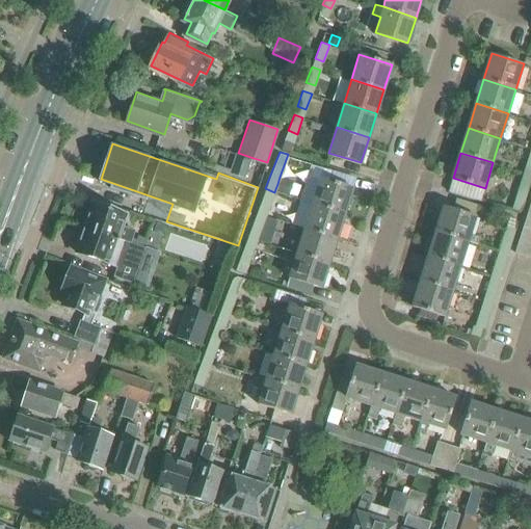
[(300,197),(314,202),(346,212),(354,186),(321,177),(324,166),(312,162),(300,197)]
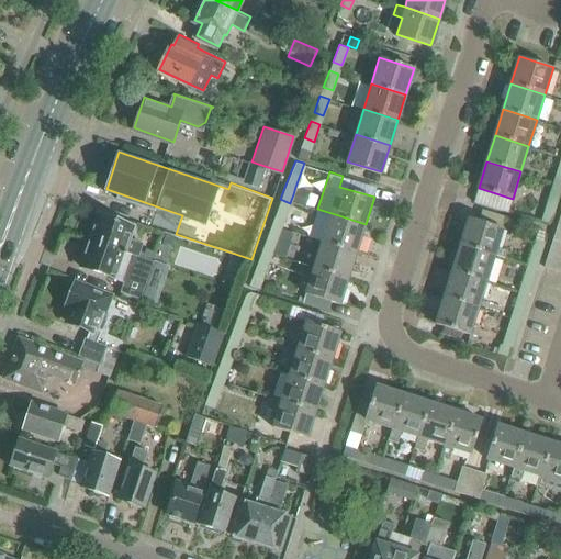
[(560,185),(552,182),(548,199),(558,202),(560,192),(560,185)]
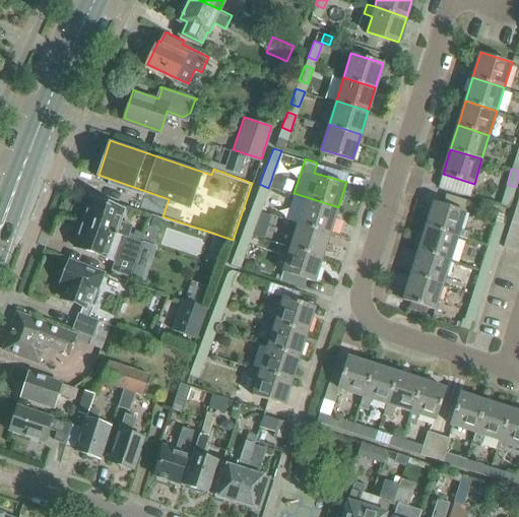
[(279,189),(284,176),(273,173),(271,180),(269,185),(279,189)]
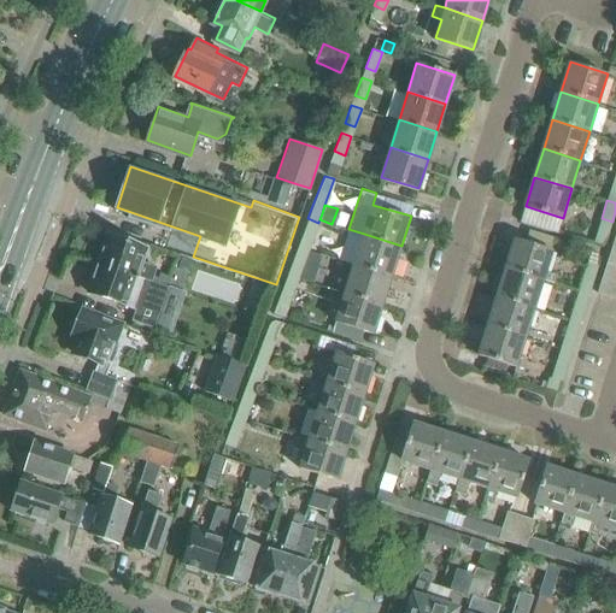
[(301,237),(311,241),(318,223),(308,218),(301,237)]
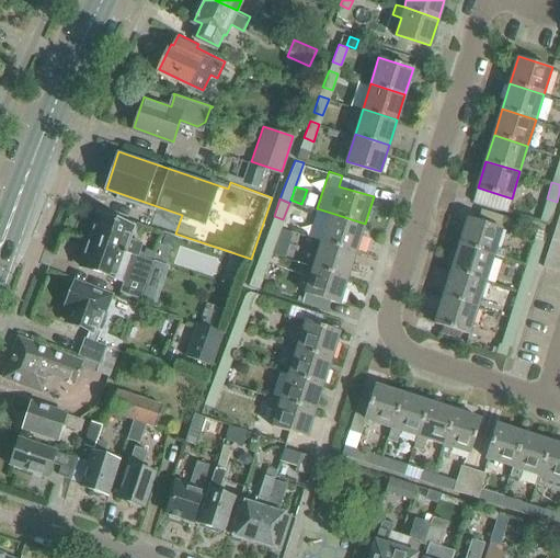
[(309,235),(322,238),(357,249),(365,224),(331,213),(317,208),(309,235)]
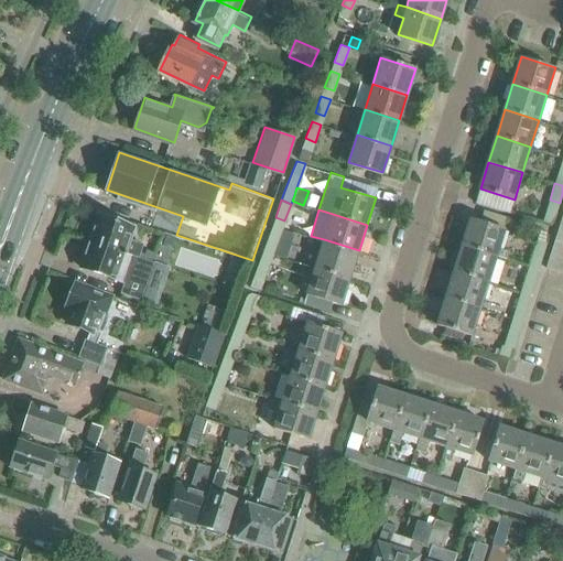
[(137,227),(133,225),(100,214),(91,239),(140,256),(144,243),(132,239),(137,227)]
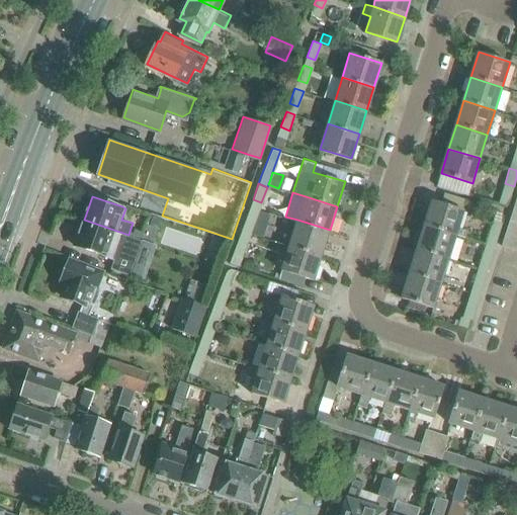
[(432,200),(424,225),(456,235),(465,238),(467,231),(458,228),(464,210),(432,200)]
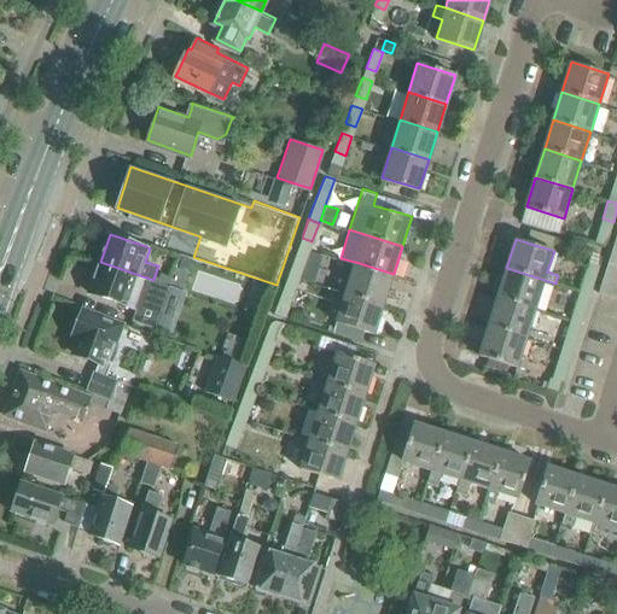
[(298,247),(291,265),(302,269),(308,251),(298,247)]
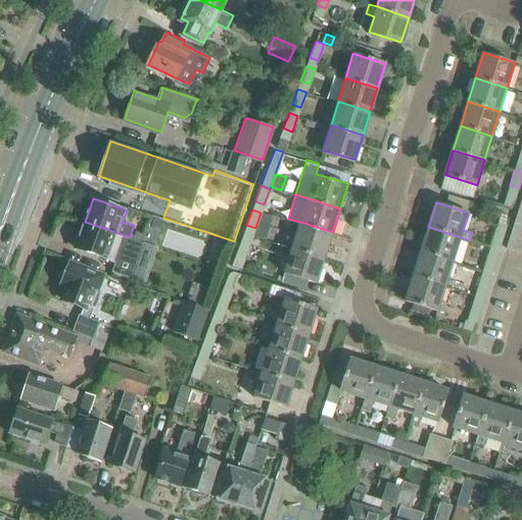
[(154,217),(151,225),(159,227),(162,220),(154,217)]
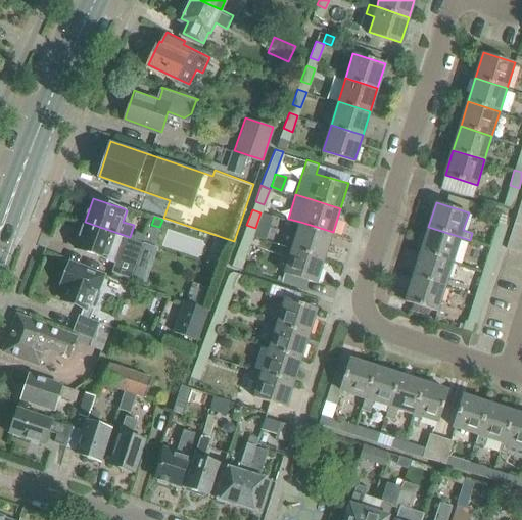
[(142,241),(130,237),(85,222),(77,245),(117,260),(112,271),(130,277),(142,241)]
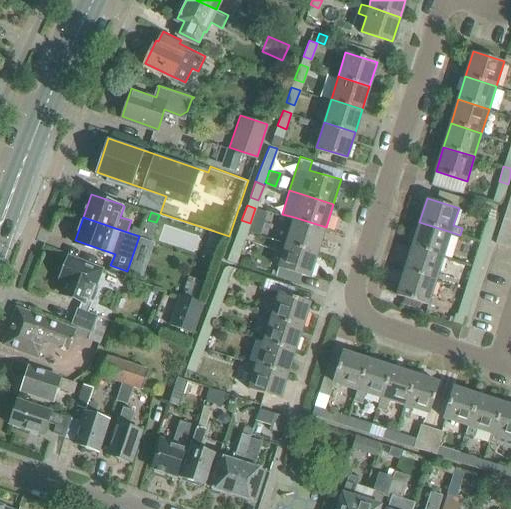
[(294,217),(287,241),(319,251),(326,227),(294,217)]
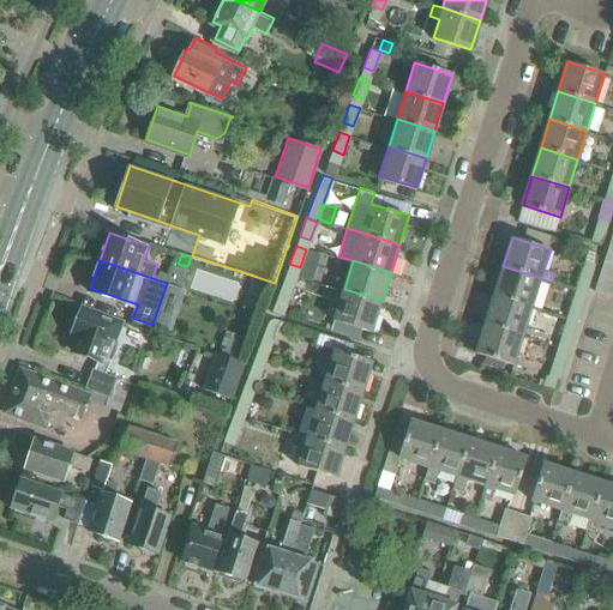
[(598,264),(586,260),(581,278),(592,282),(598,264)]
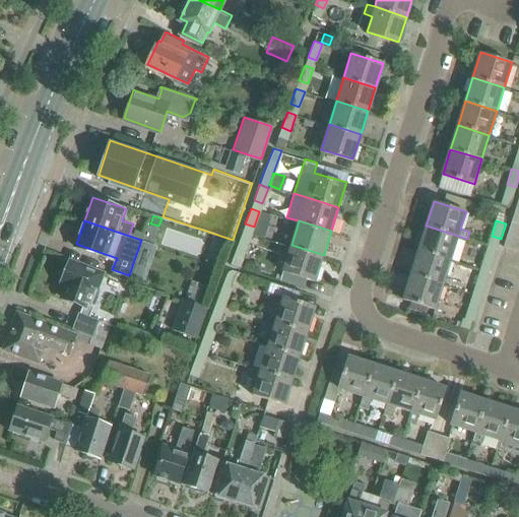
[(518,221),(513,220),(509,233),(518,236),(518,221)]
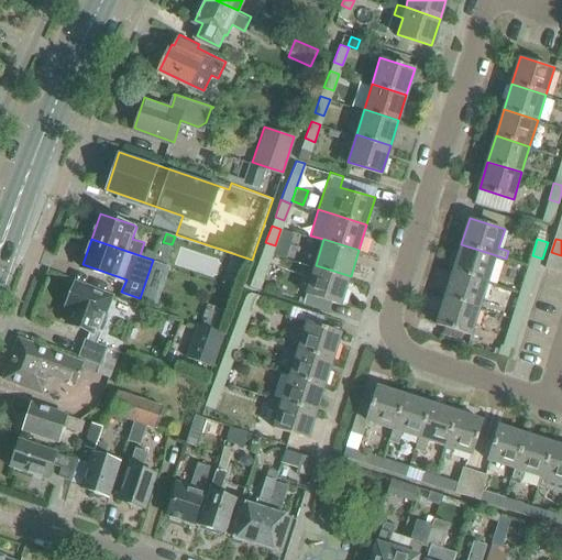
[(153,260),(164,263),(169,248),(160,243),(153,260)]
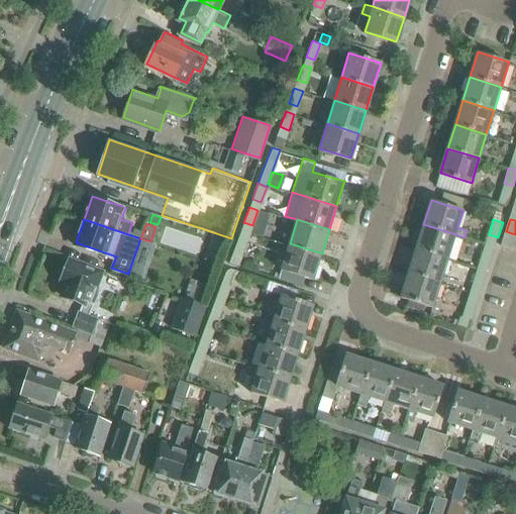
[(423,224),(416,248),(448,259),(455,234),(423,224)]
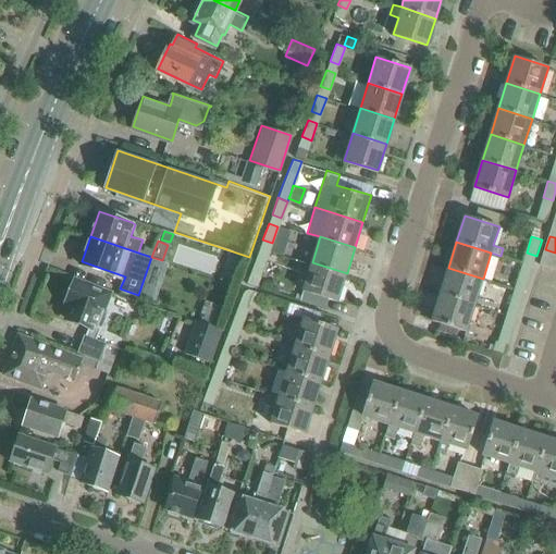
[(259,248),(252,265),(262,268),(269,251),(259,248)]
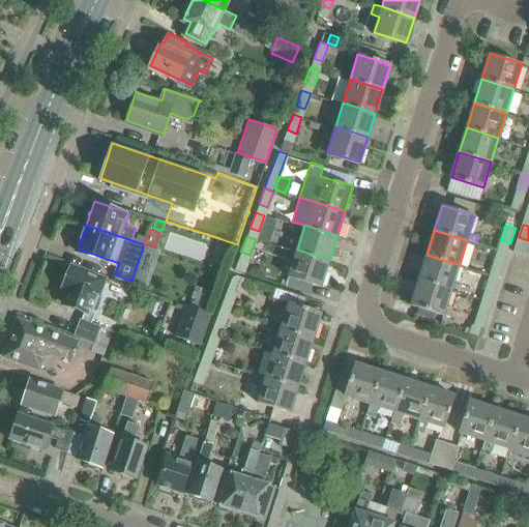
[(528,240),(519,237),(515,250),(528,254),(528,240)]
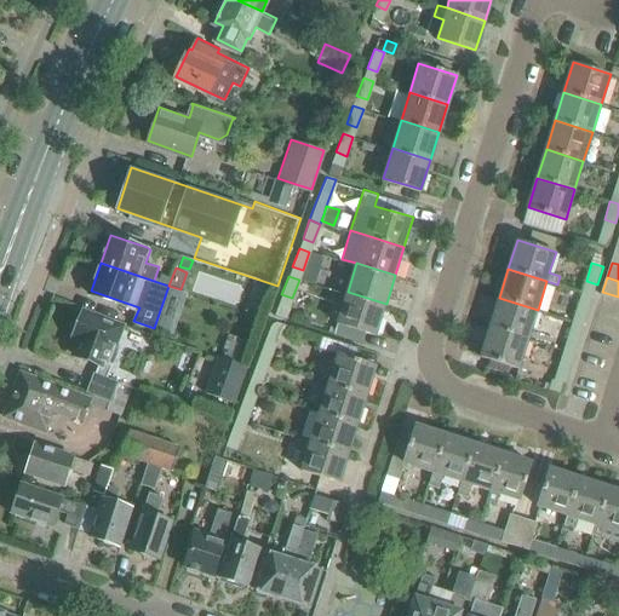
[(387,304),(348,292),(339,321),(365,329),(377,333),(387,304)]
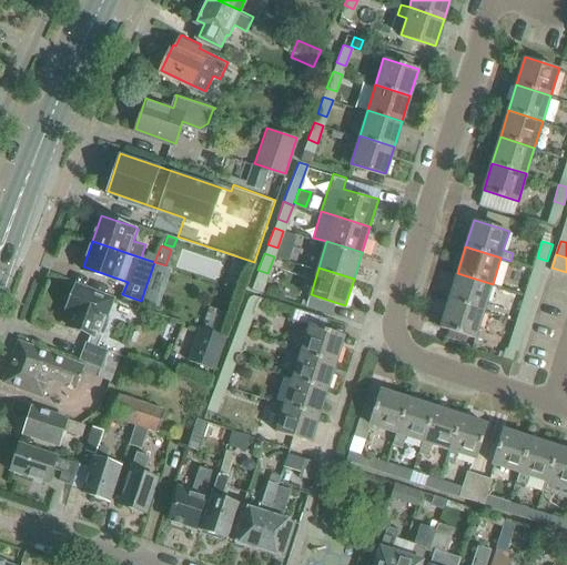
[(544,271),(534,268),(528,284),(538,288),(544,271)]
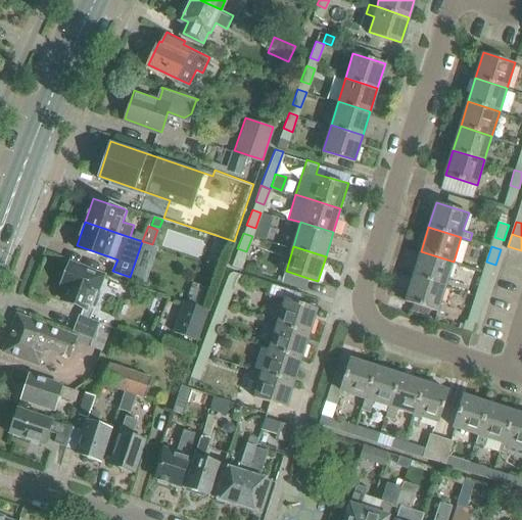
[(421,251),(414,275),(446,285),(454,262),(421,251)]
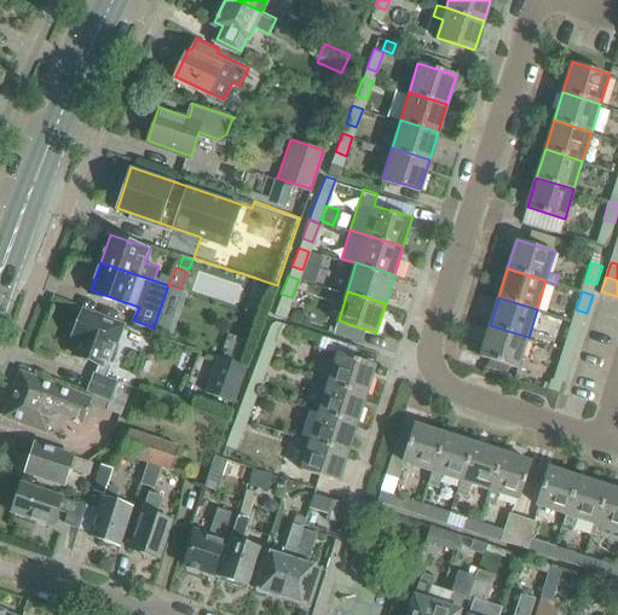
[(99,361),(88,389),(110,398),(117,379),(107,376),(119,346),(114,344),(121,325),(85,311),(74,335),(80,337),(74,353),(99,361)]
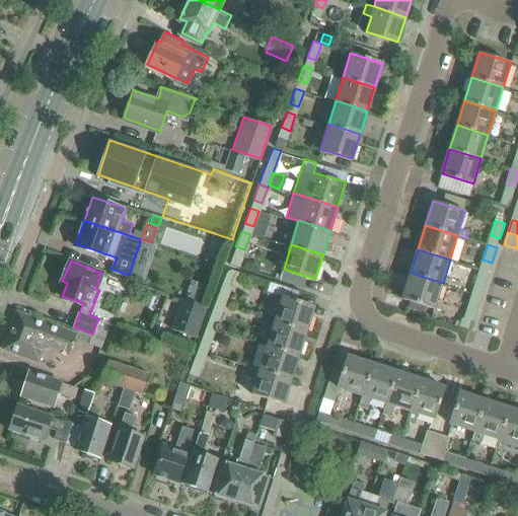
[(305,276),(284,269),(281,279),(302,285),(305,276)]
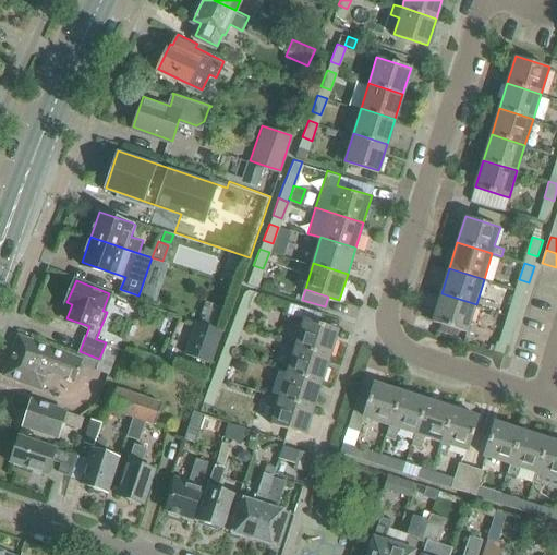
[(527,292),(516,289),(510,305),(521,309),(527,292)]
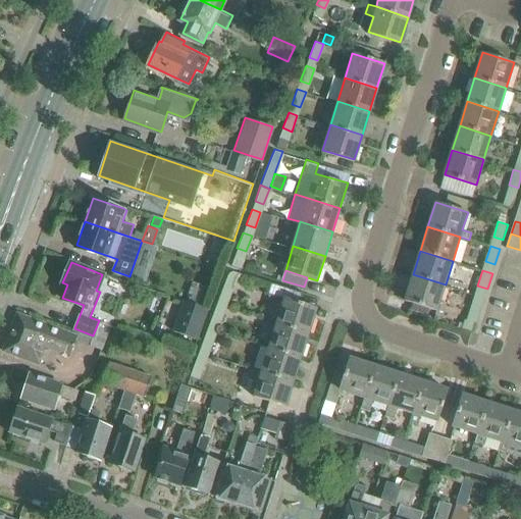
[(446,284),(413,274),(405,299),(437,309),(446,284)]
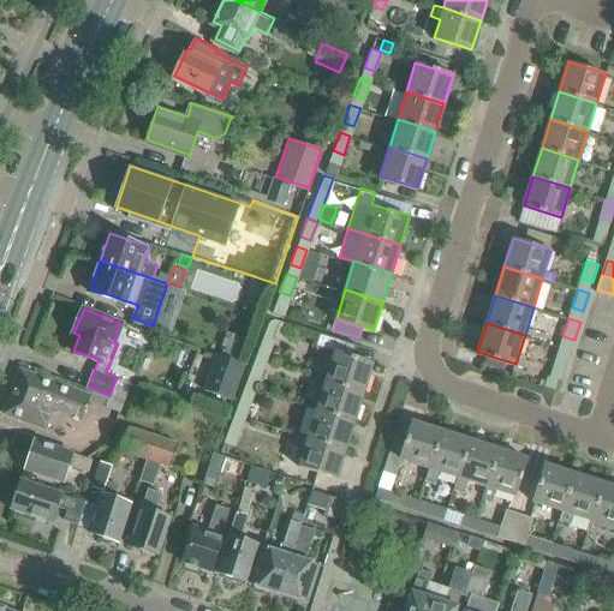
[(258,348),(268,352),(275,334),(264,329),(258,348)]
